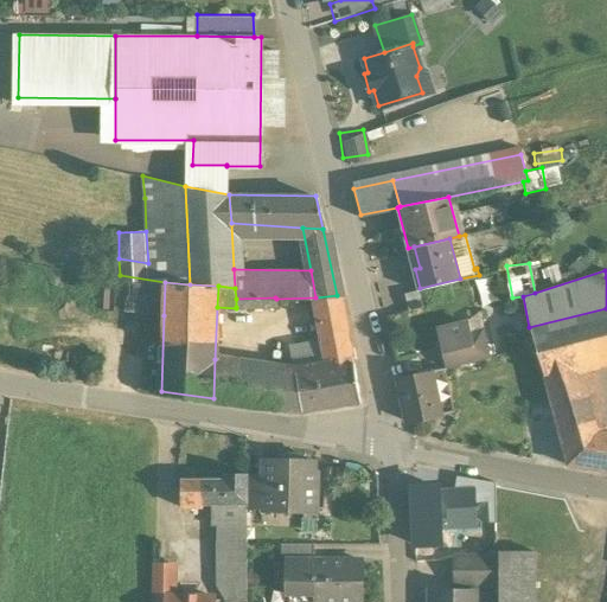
[(327,365),(295,370),(302,410),(360,402),(337,295),(315,298),(323,340),(327,365)]
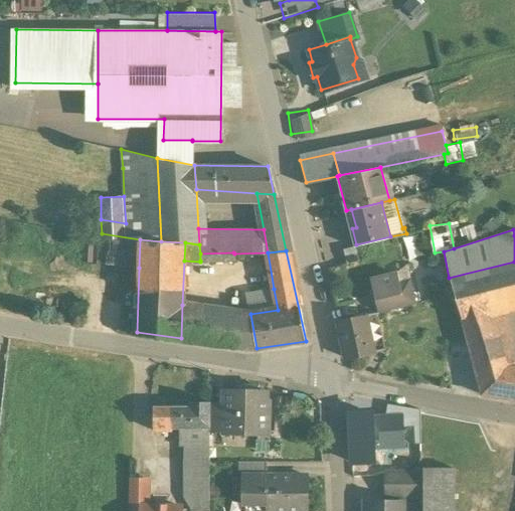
[(514,262),(449,278),(460,316),(483,313),(503,307),(514,304),(514,262)]
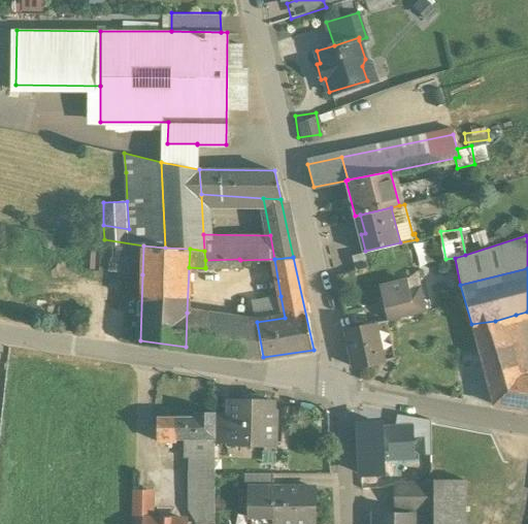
[(407,281),(383,286),(390,319),(426,309),(421,286),(420,286),(420,284),(408,286),(407,281)]
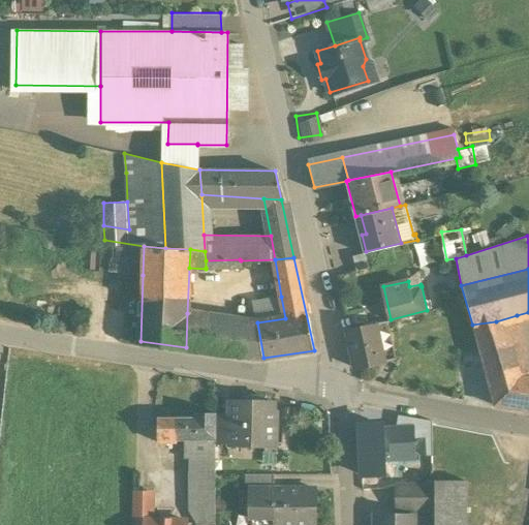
[(253,301),(257,322),(285,318),(281,297),(253,301)]
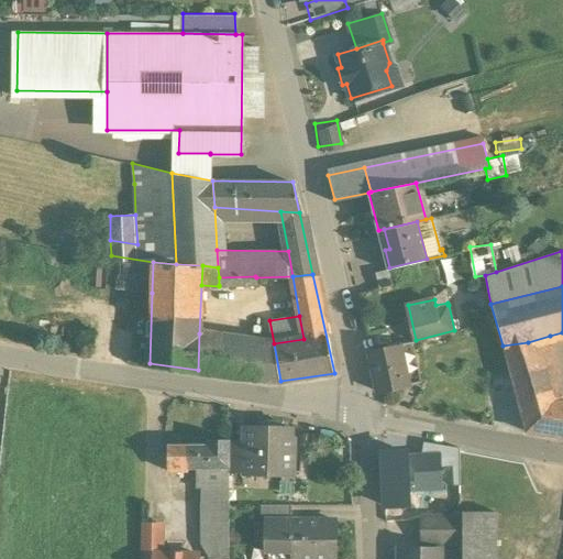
[(274,343),(199,333),(198,370),(280,381),(274,343)]
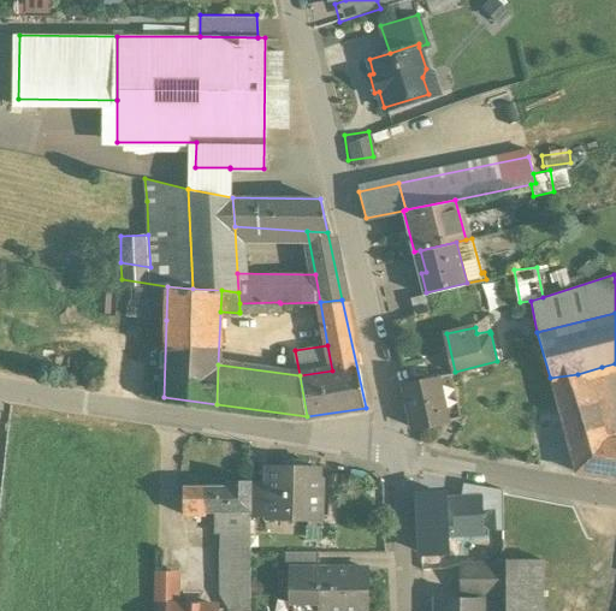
[(578,374),(597,437),(614,439),(615,438),(615,421),(602,367),(578,374)]
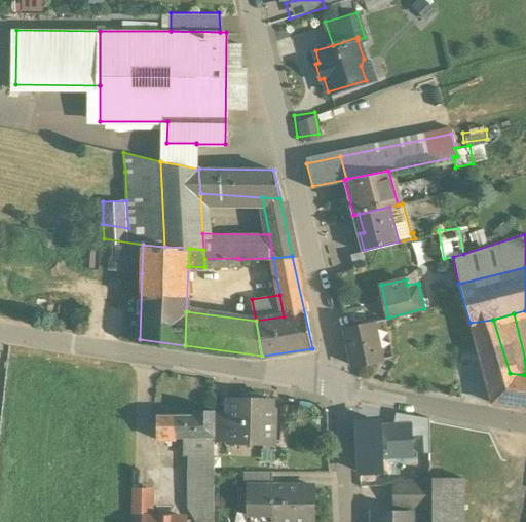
[(385,318),(344,327),(352,364),(392,356),(385,318)]
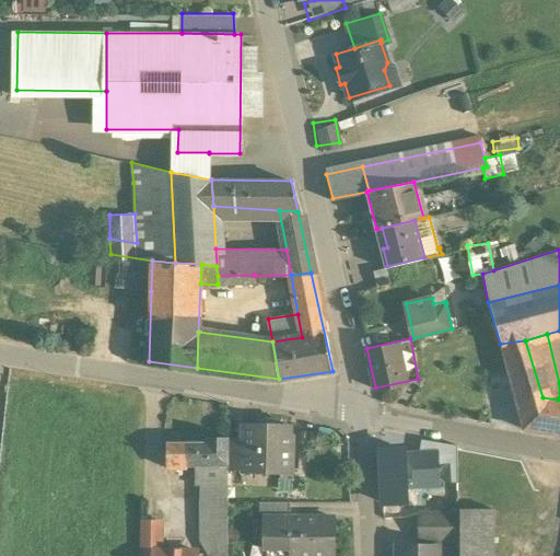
[(525,340),(500,344),(514,390),(543,397),(525,340)]
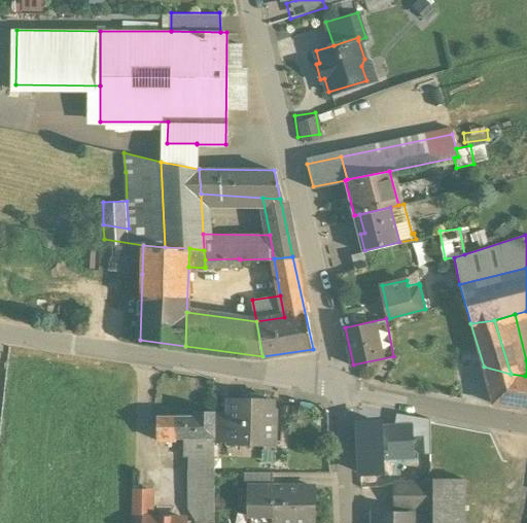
[(525,376),(511,374),(484,367),(486,373),(491,399),(526,407),(526,385),(526,386),(525,376)]
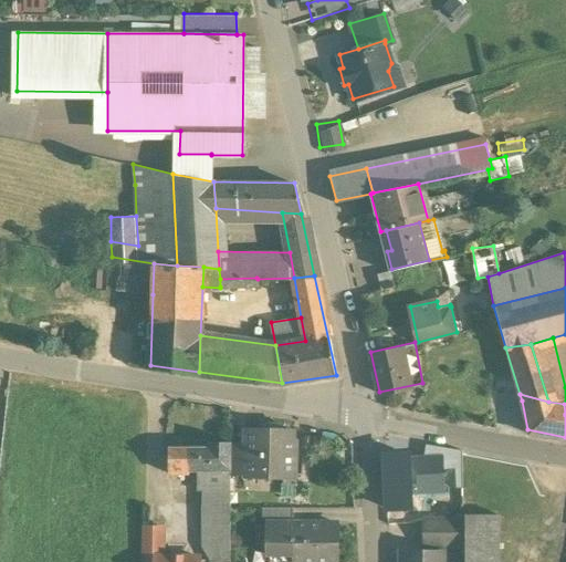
[(292,430),(244,429),(244,443),(243,443),(243,474),(243,476),(244,476),(244,474),(279,475),(279,472),(293,472),(293,477),(294,477),(295,439),(292,439),(292,430)]
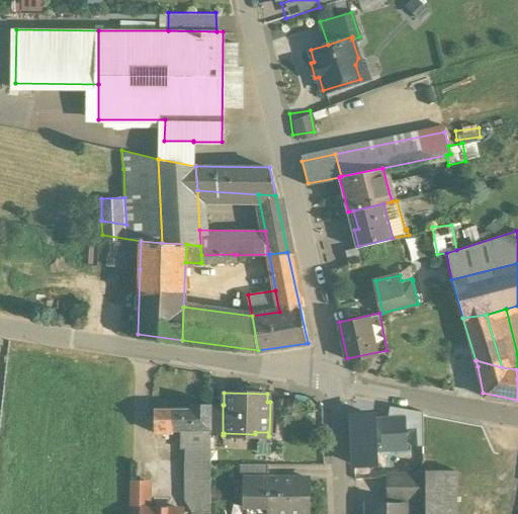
[(180,430),(209,429),(209,402),(190,402),(190,407),(154,407),(154,432),(172,432),(172,430),(180,430)]
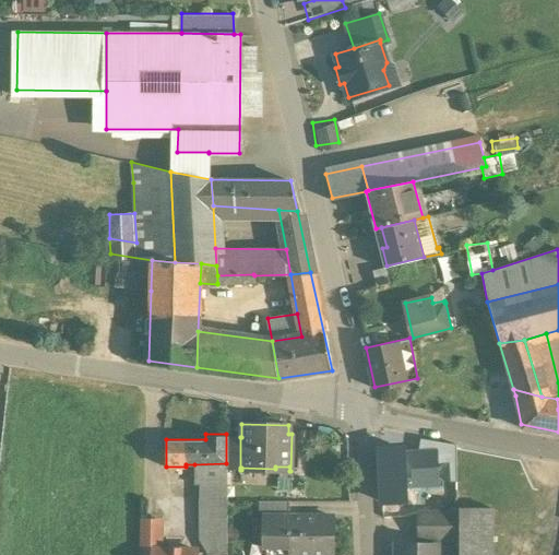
[(448,480),(456,480),(456,441),(426,434),(418,434),(418,446),(436,446),(437,460),(448,460),(448,480)]
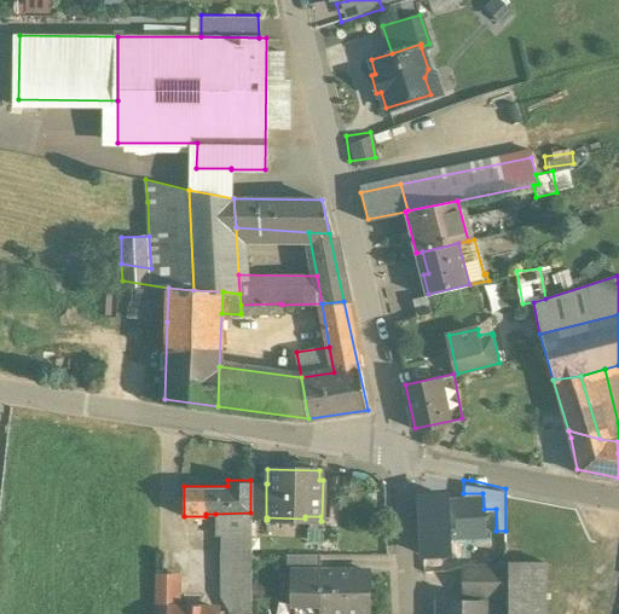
[(266,484),(252,484),(252,517),(266,517),(266,484)]
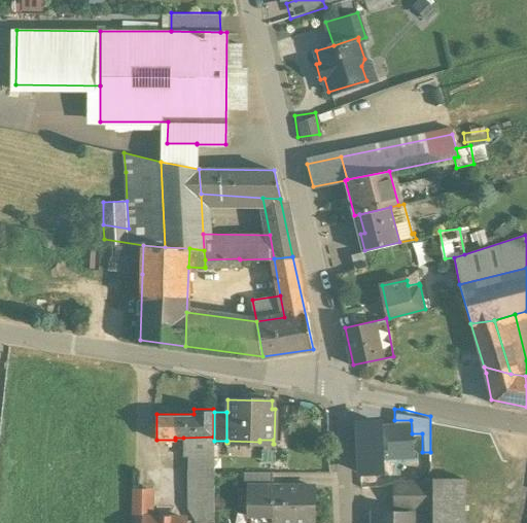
[(382,414),(357,414),(358,472),(382,472),(382,457),(382,420),(382,414)]
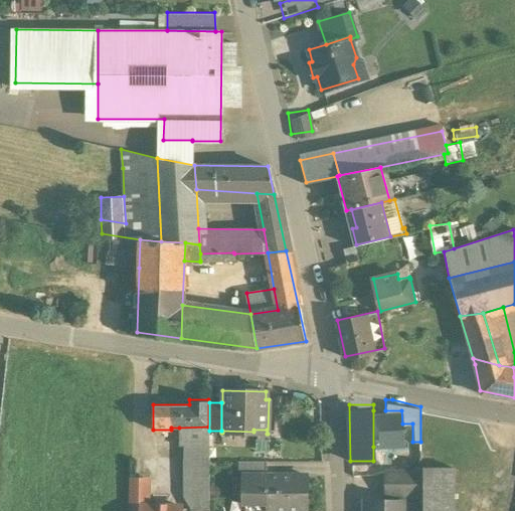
[(385,410),(373,410),(373,447),(402,445),(402,423),(401,410),(385,410)]
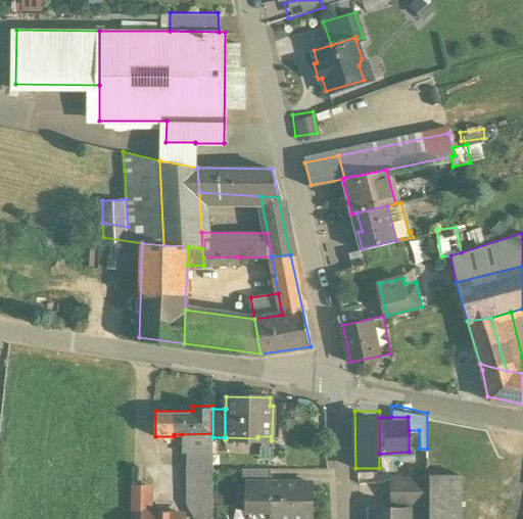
[(211,493),(211,433),(182,434),(182,451),(186,451),(186,493),(211,493)]
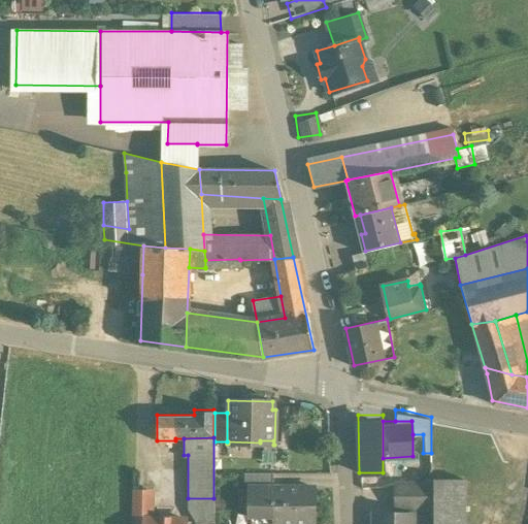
[(272,471),(243,471),(243,488),(250,488),(250,486),(272,486),(272,471)]
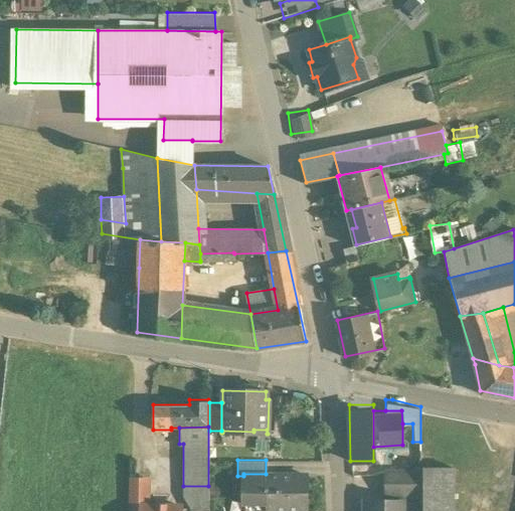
[(422,484),(422,495),(421,510),(454,510),(455,465),(422,465),(422,472),(422,484)]
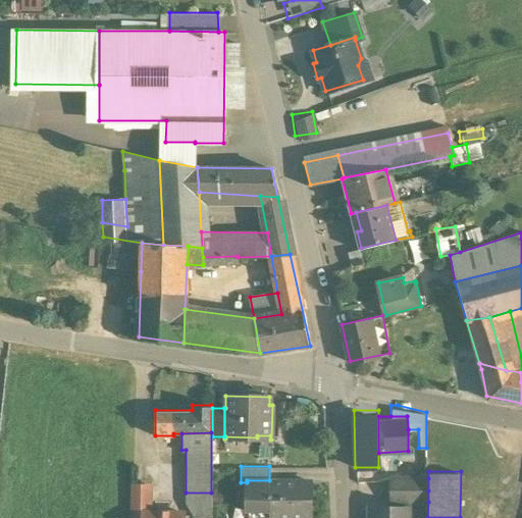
[(392,477),(392,489),(428,490),(428,478),(392,477)]
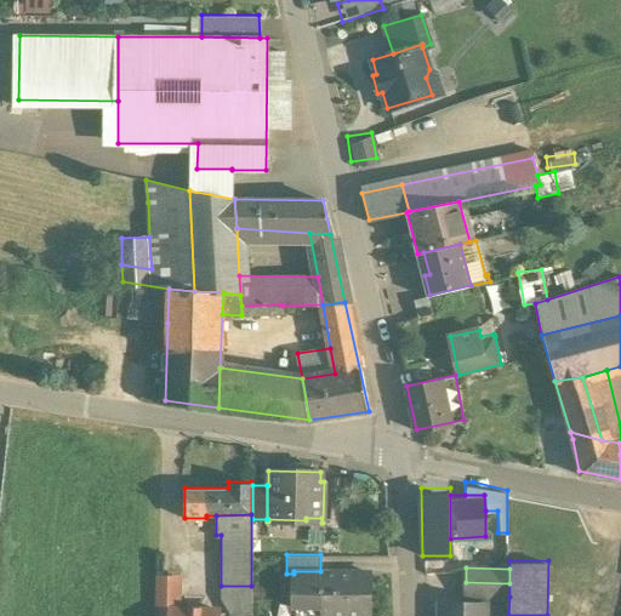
[(320,571),(294,571),(294,574),(294,615),(369,615),(369,571),(320,571)]
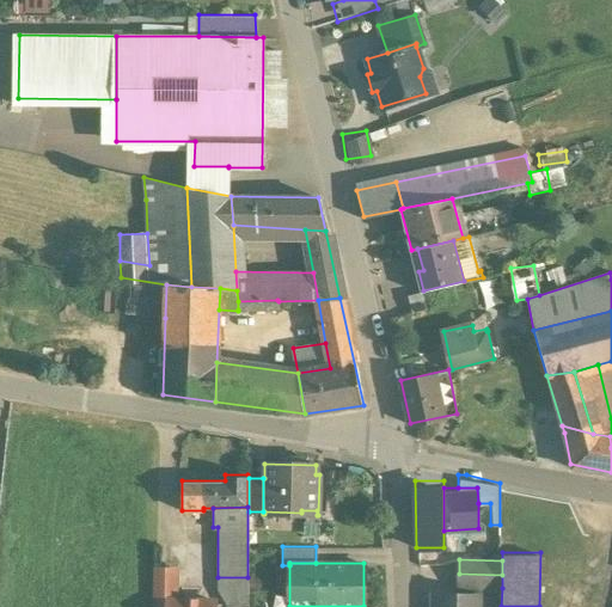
[(176,568),(153,568),(152,606),(166,606),(167,599),(176,599),(176,568)]
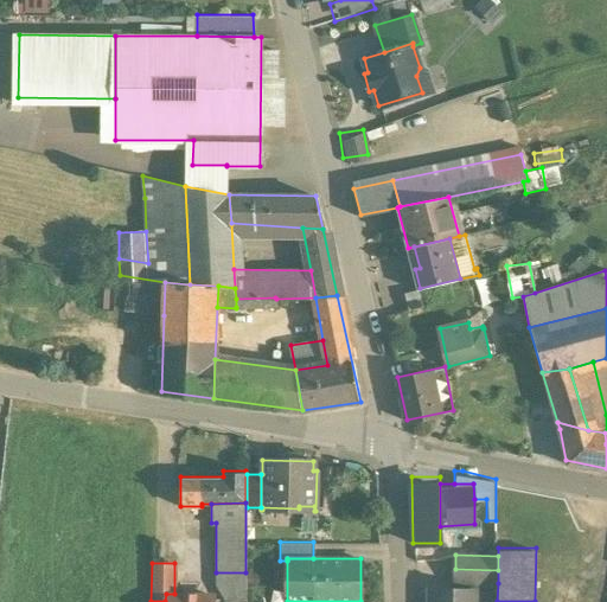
[(498,583),(498,570),(455,569),(455,583),(498,583)]
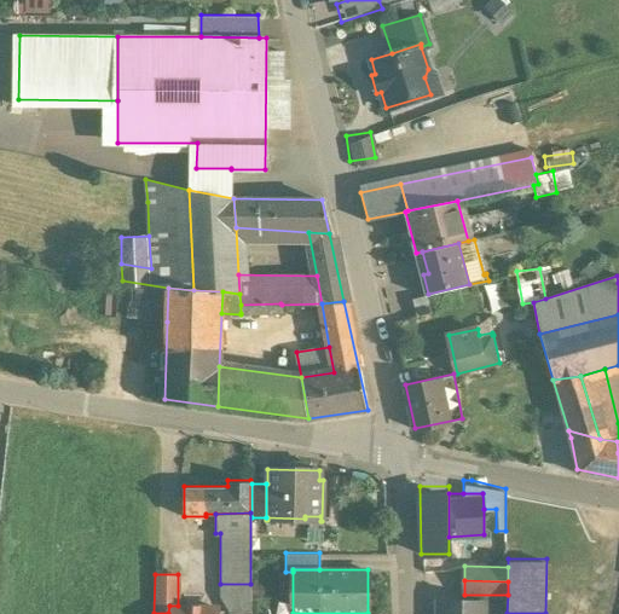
[(478,613),(479,602),(440,602),(440,613),(478,613)]
